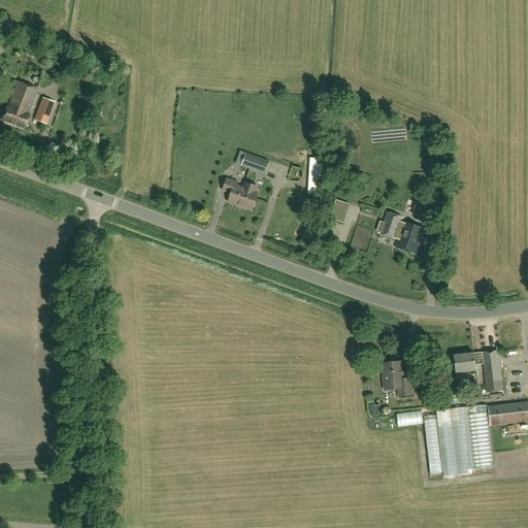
[(27,116),(37,91),(18,84),(8,108),(6,108),(1,122),(24,130),(29,117),(27,116)]
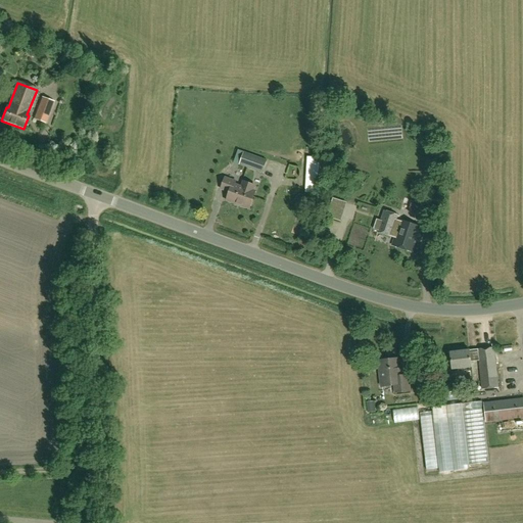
[(46,124),(54,101),(42,97),(35,120),(46,124)]
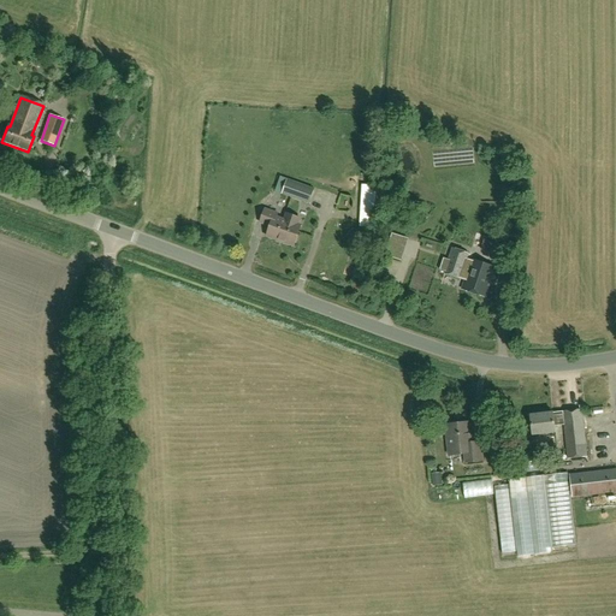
[(282,194),(282,195),(309,203),(314,188),(288,178),(288,179),(280,178),(276,191),(282,194)]
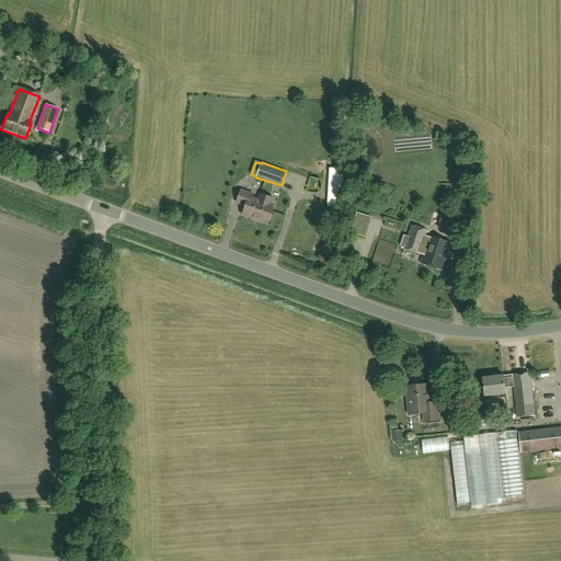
[(342,172),(341,172),(341,169),(331,168),(331,171),(330,171),(329,203),(340,203),(342,172)]
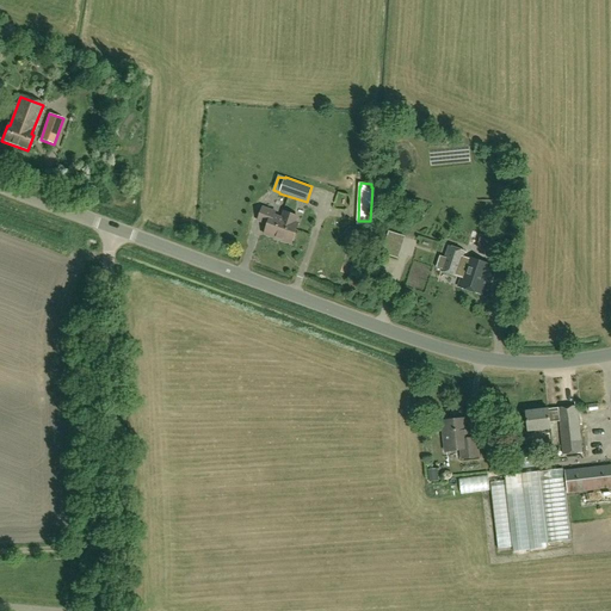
[(298,224),(295,223),(297,217),(284,213),(282,218),(275,216),(276,213),(263,208),(258,221),(269,224),(265,235),(291,245),(298,224)]
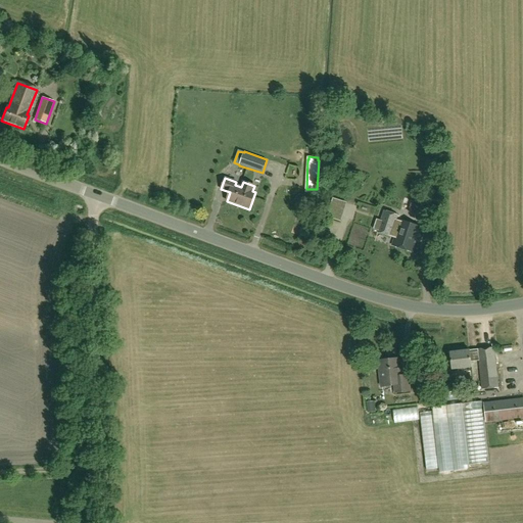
[(413,215),(426,219),(429,210),(416,205),(413,215)]
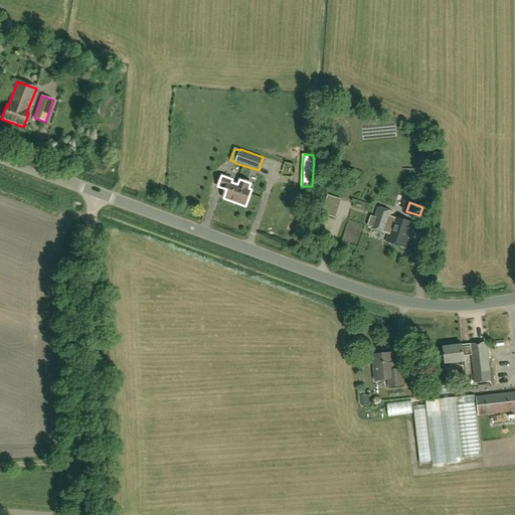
[(395,217),(391,228),(387,226),(392,212),(378,208),(371,229),(385,233),(385,231),(389,232),(386,242),(407,248),(414,223),(395,217)]
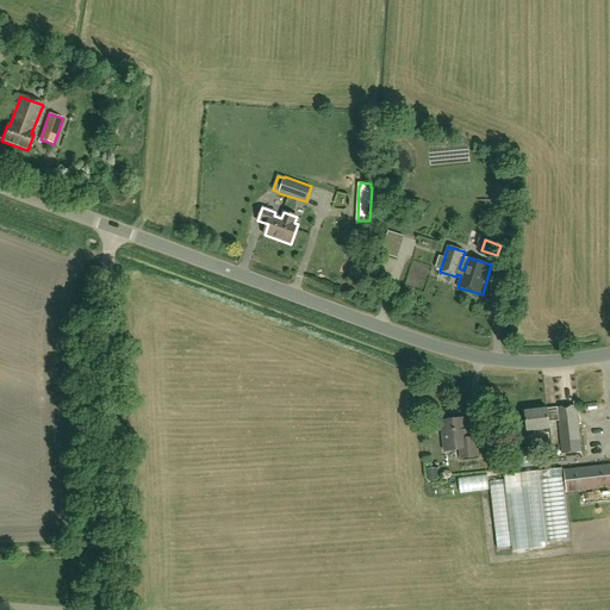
[(556,408),(556,411),(558,421),(561,455),(582,453),(577,405),(556,408)]
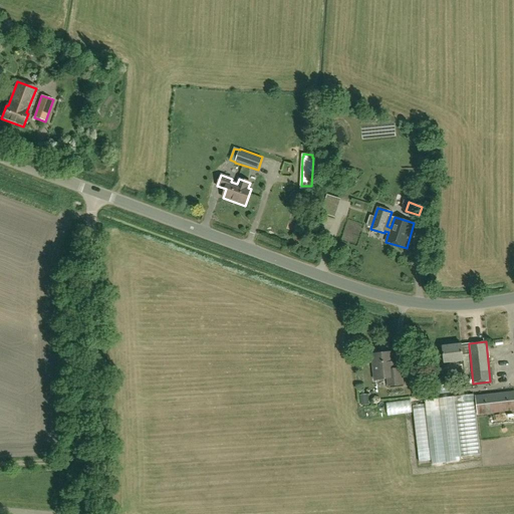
[(464,362),(463,355),(470,354),(469,346),(462,347),(462,344),(443,346),(445,364),(464,362)]
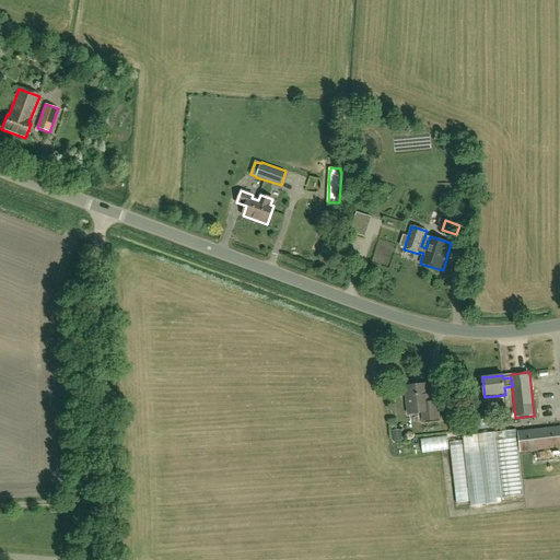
[(405,386),(408,415),(422,412),(423,421),(438,419),(436,403),(427,403),(426,395),(429,394),(428,384),(405,386)]
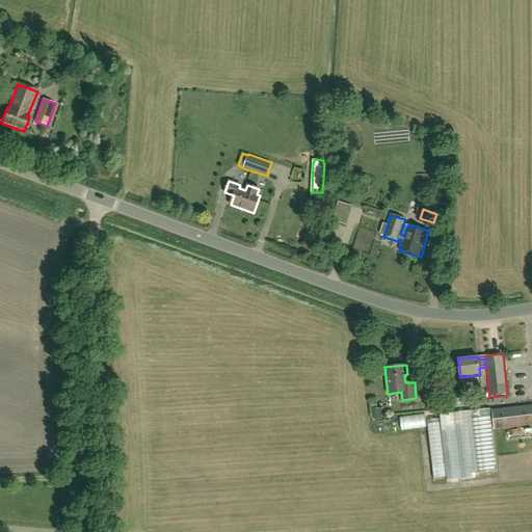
[(531,404),(493,409),(495,430),(531,426),(531,404)]
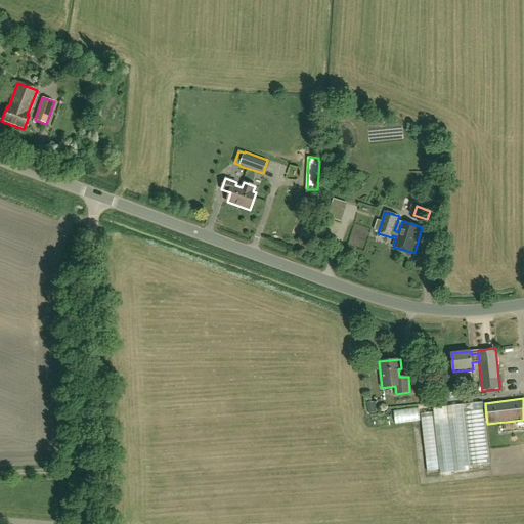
[(437,413),(443,466),(488,462),(483,415),(477,415),(476,404),(465,405),(470,445),(452,447),(448,412),(437,413)]
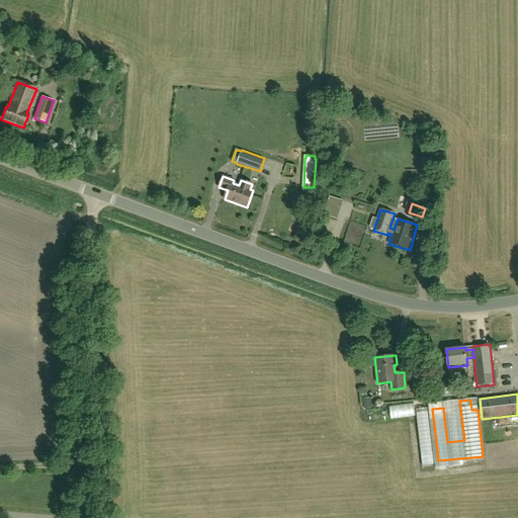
[(450,421),(459,420),(457,407),(448,408),(450,421)]
